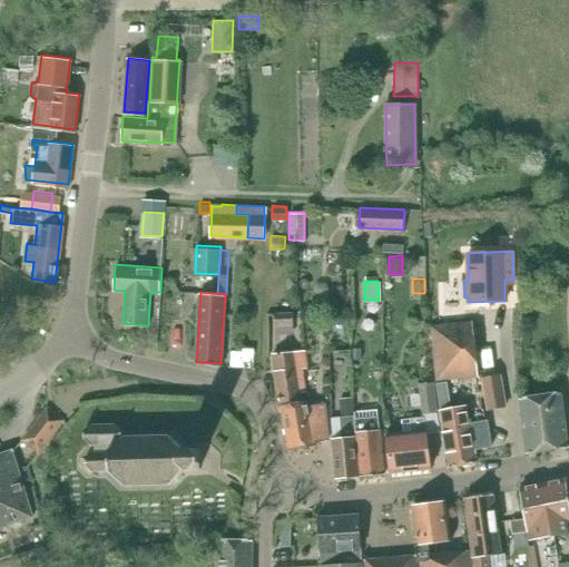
[(293,311),(274,312),(274,325),(294,324),(293,311)]
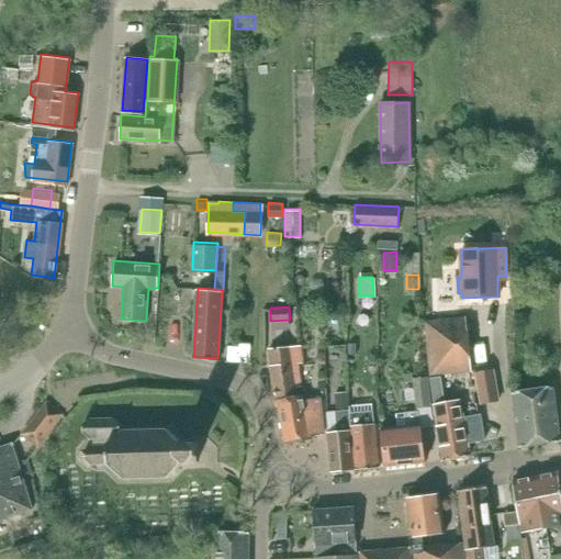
[(470,370),(464,316),(424,321),(429,375),(458,371),(470,370)]
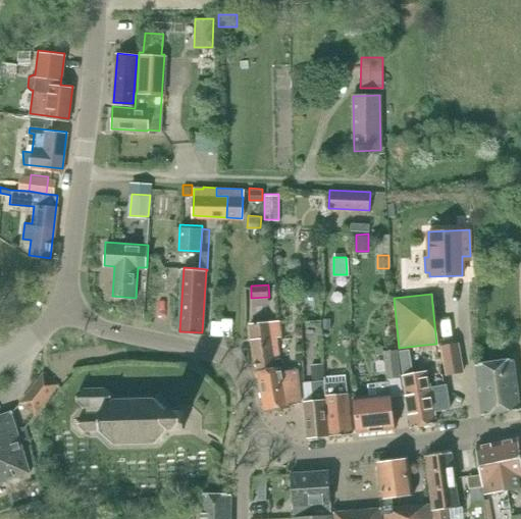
[(240,312),(219,313),(219,332),(240,332),(240,312)]
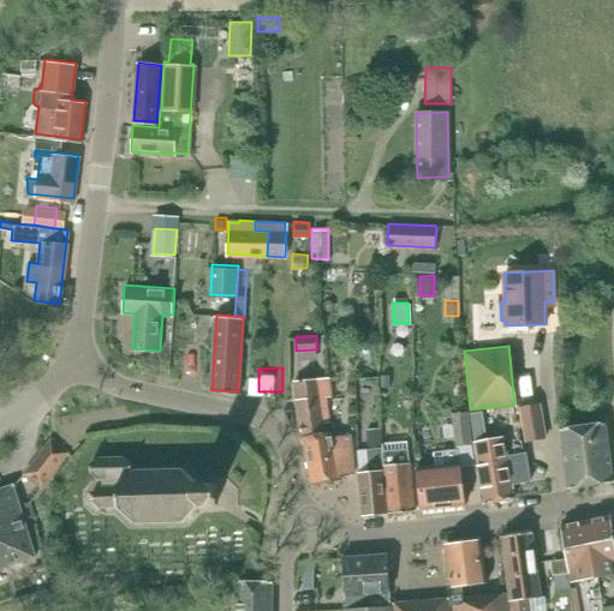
[(304,437),(325,433),(322,421),(328,421),(325,395),(329,394),(327,377),(310,379),(310,378),(293,381),(302,437),(304,437)]
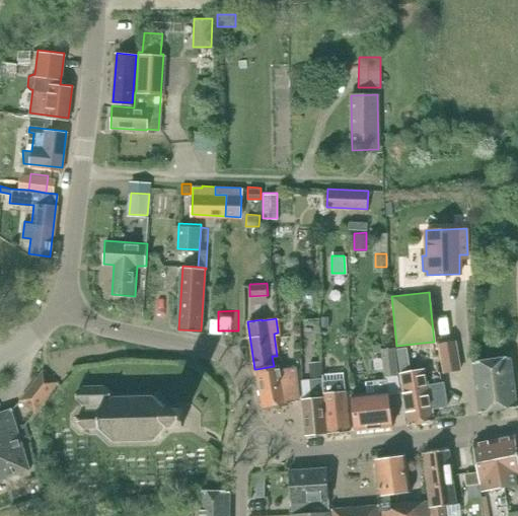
[(455,339),(438,342),(443,371),(460,368),(455,339)]
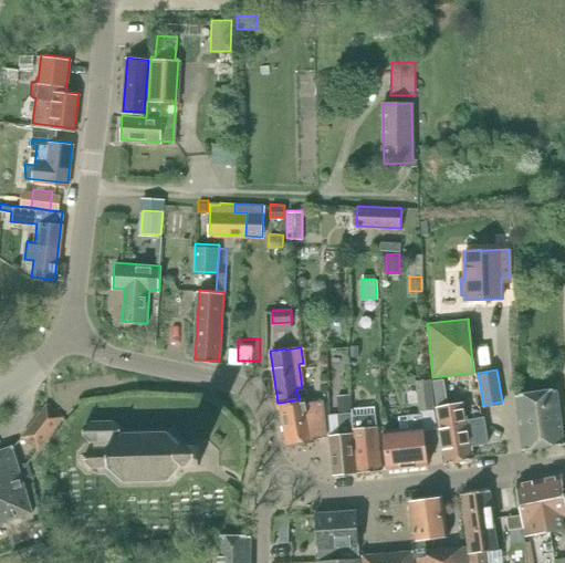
[(433,407),(432,378),(431,377),(415,378),(418,408),(433,407)]
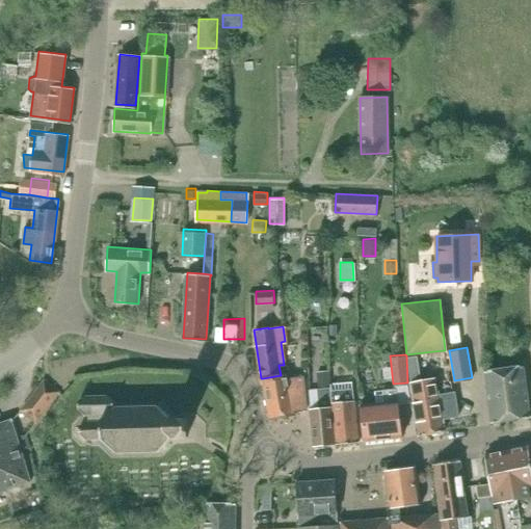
[(417,354),(406,355),(407,380),(412,380),(421,378),(417,354)]
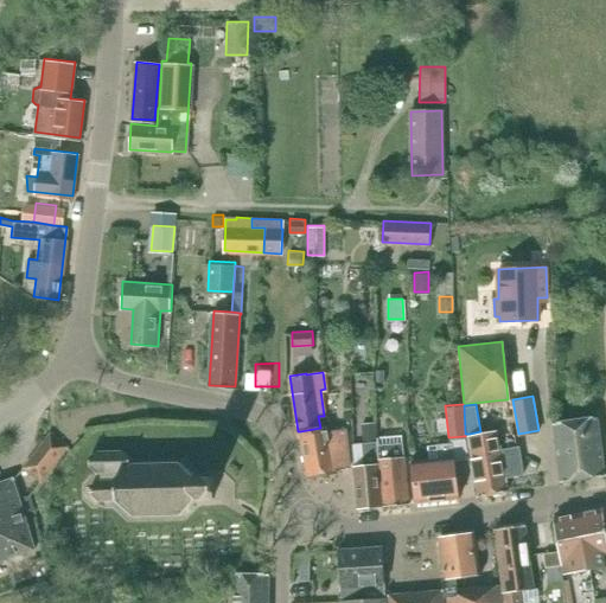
[(598,417),(553,423),(560,482),(605,476),(598,417)]
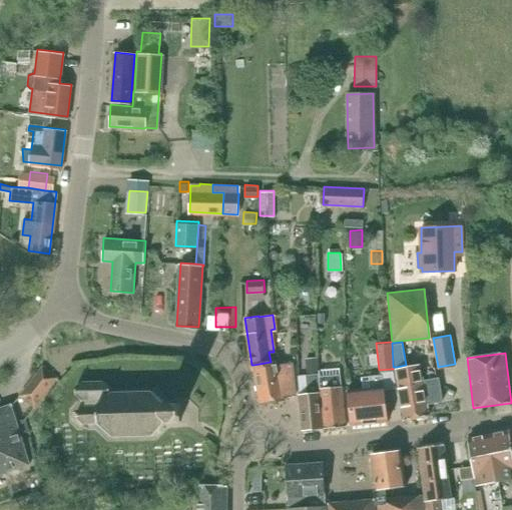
[(308,373),(297,373),(302,429),(322,427),(316,373),(318,373),(317,356),(306,357),(308,373)]
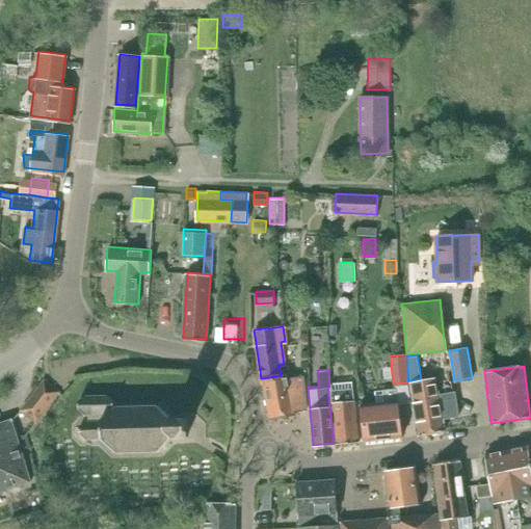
[(288,374),(263,378),(268,417),(294,413),(294,410),(307,408),(301,375),(288,377),(288,374)]
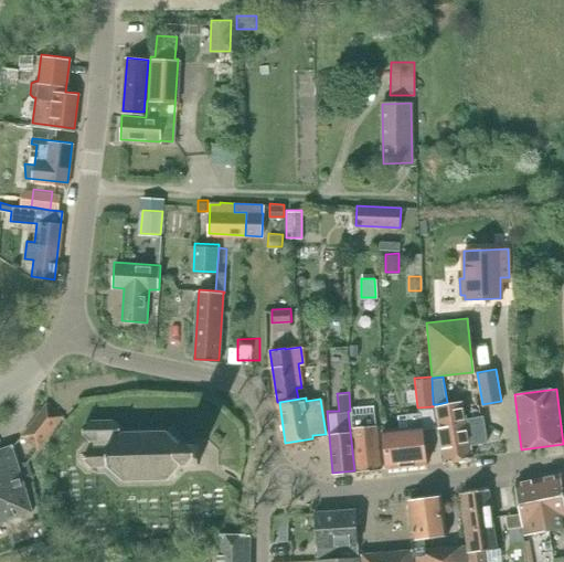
[(447,402),(437,404),(446,463),(471,458),(469,443),(486,441),(482,415),(465,417),(463,400),(447,402)]
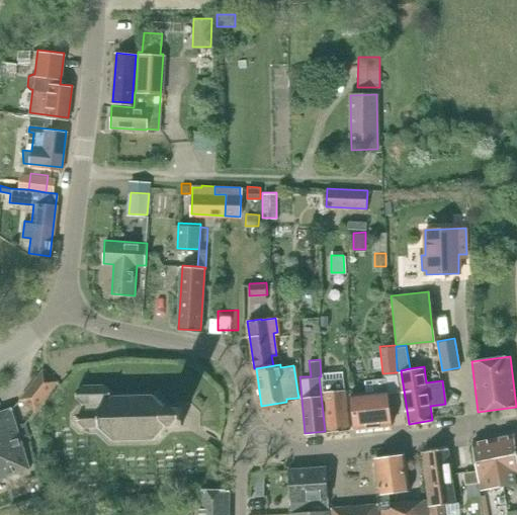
[(42,369),(18,399),(33,411),(58,381),(42,369)]
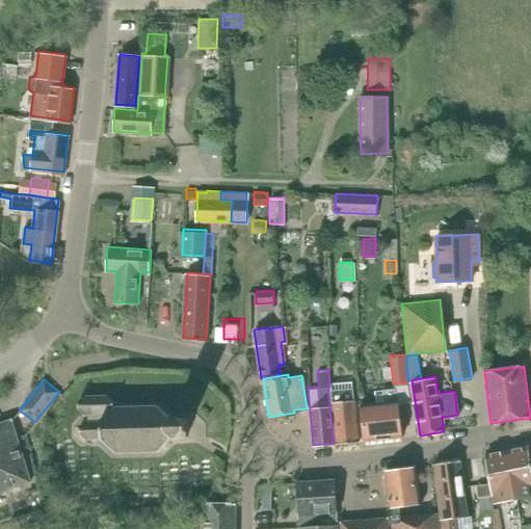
[(351,381),(329,384),(336,444),(357,442),(351,381)]
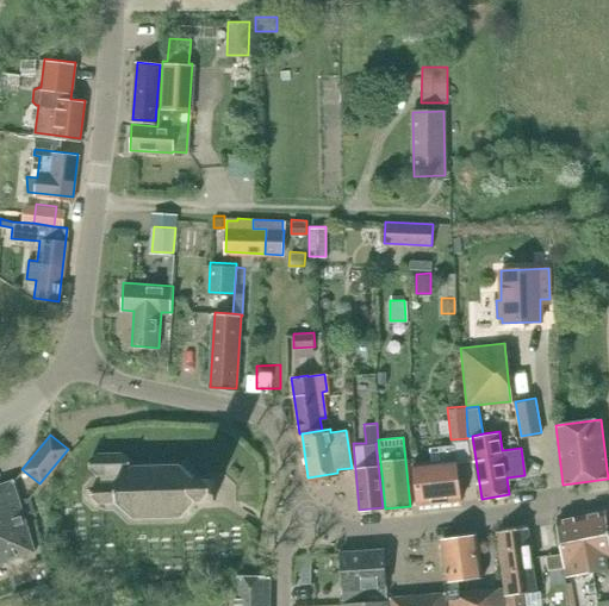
[(430,461),(414,462),(417,505),(460,501),(454,445),(440,447),(429,448),(430,461)]
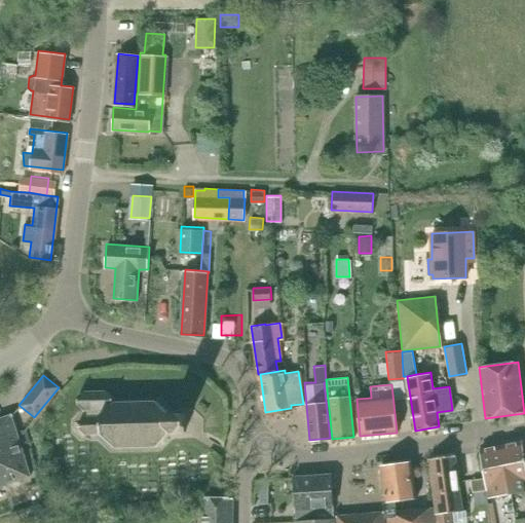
[(76,395),(76,401),(84,407),(85,416),(78,423),(78,430),(85,435),(102,434),(114,445),(156,445),(169,431),(171,431),(175,431),(179,431),(184,431),(184,425),(184,421),(184,417),(184,411),(178,411),(174,411),(170,411),(167,411),(154,398),(114,399),(113,399),(103,387),(84,388),(76,395)]
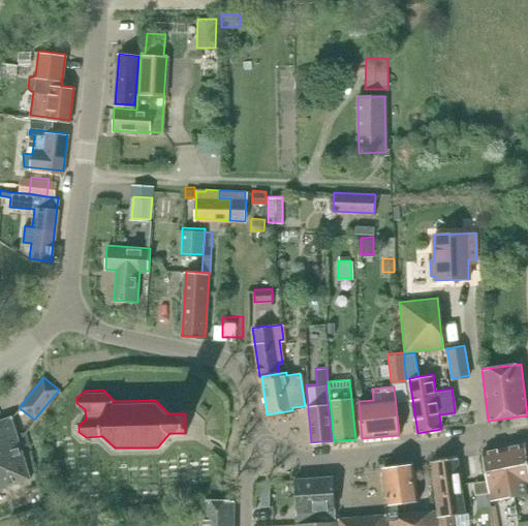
[(0,487),(27,480),(18,445),(30,442),(26,429),(13,433),(10,420),(0,422),(0,487)]
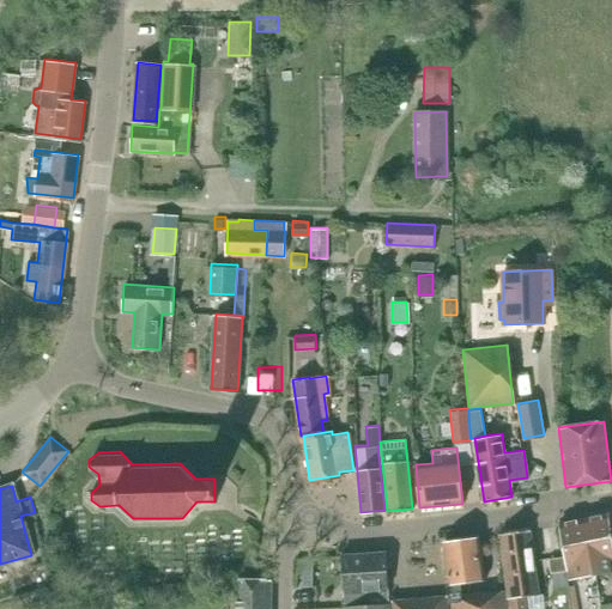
[(585,518),(593,574),(611,571),(611,533),(609,512),(585,518)]
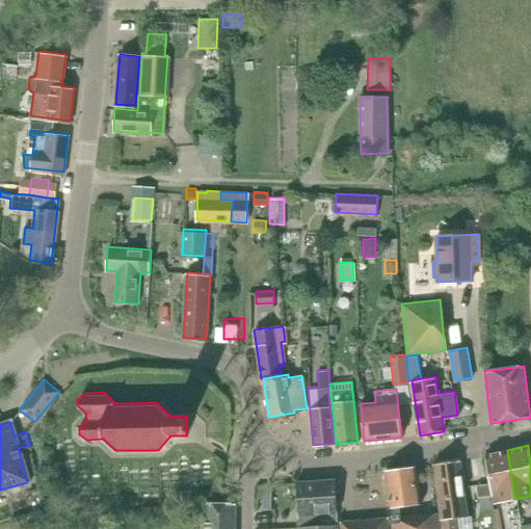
[(514,499),(507,450),(485,454),(494,502),(514,499)]
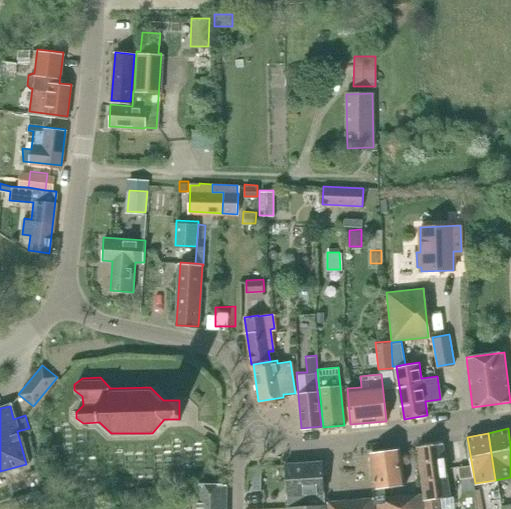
[(443,442),(417,445),(423,492),(424,508),(441,508),(441,504),(438,504),(437,497),(449,496),(443,442)]
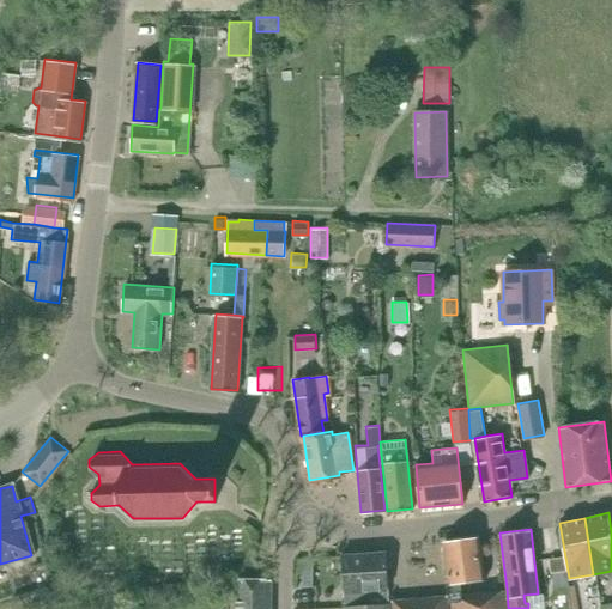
[(461,540),(442,542),(448,583),(446,583),(447,602),(460,600),(458,582),(484,579),(478,537),(476,537),(471,536),(465,537),(461,540)]
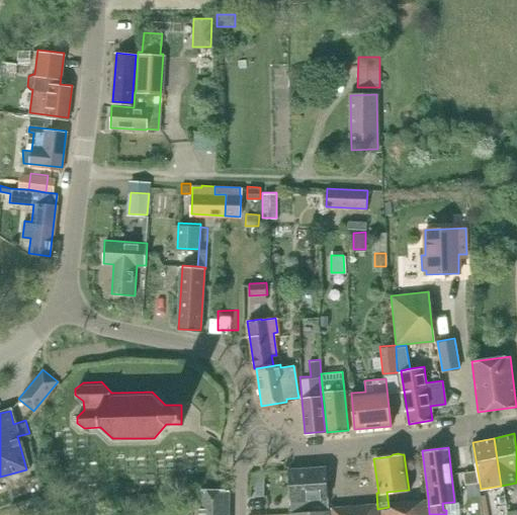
[(287,469),(290,513),(329,510),(325,466),(287,469)]
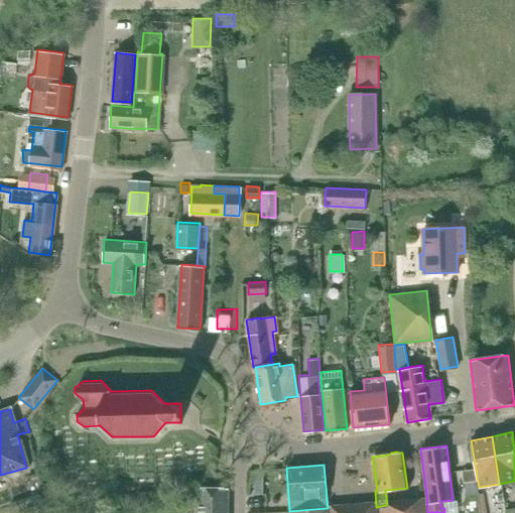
[(262,476),(254,476),(254,492),(262,492),(262,476)]
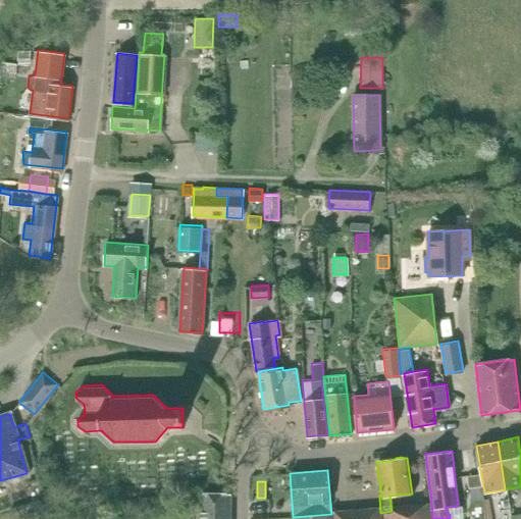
[(34,483),(23,487),(29,503),(39,499),(34,483)]
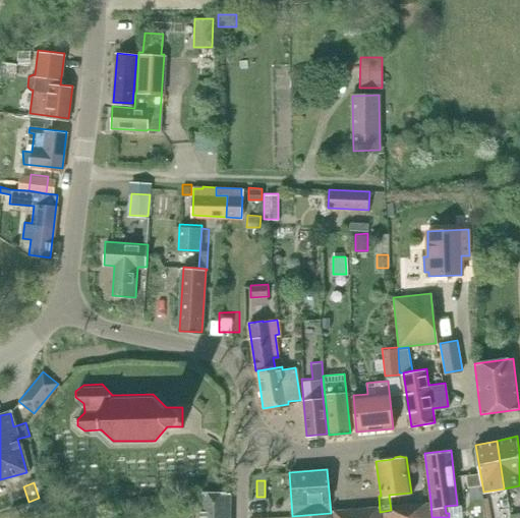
[(198,517),(230,517),(230,493),(198,493),(198,517)]
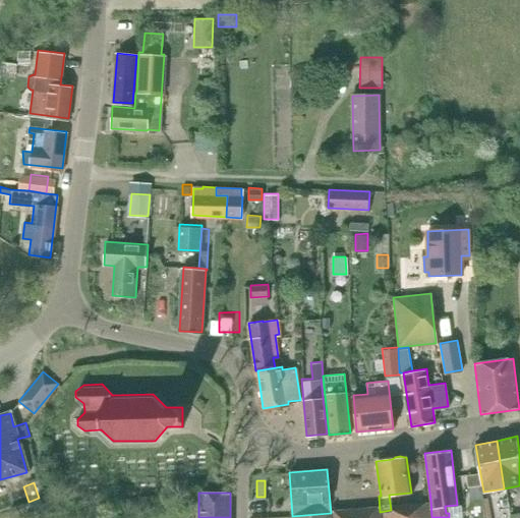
[(391,510),(380,512),(381,517),(431,517),(429,501),(409,503),(410,508),(391,510)]
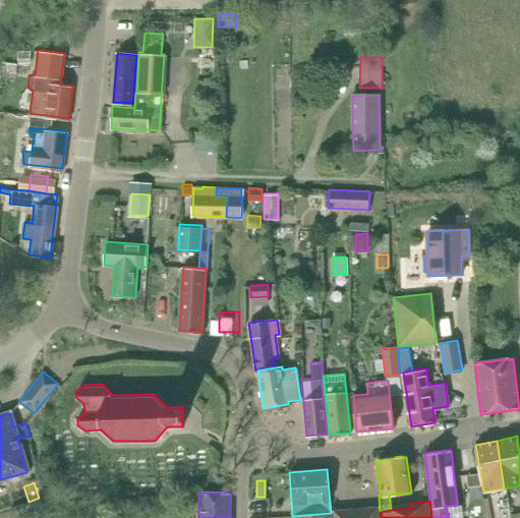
[(351,508),(333,510),(333,517),(380,517),(379,506),(351,508)]
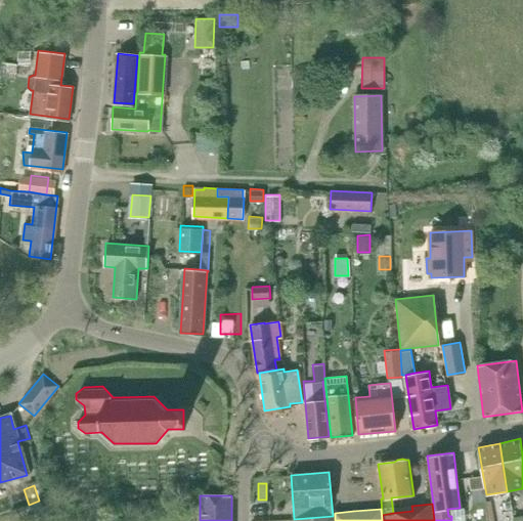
All buildings are outlined.
